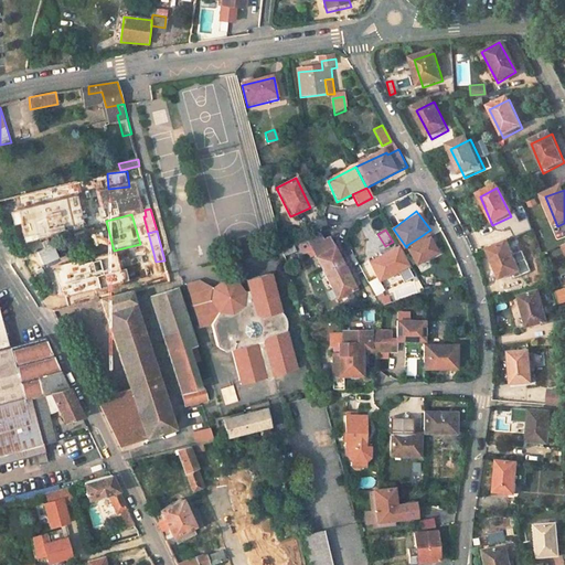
[(318,233),(306,241),(337,298),(355,288),(328,237),(321,241),(318,233)]
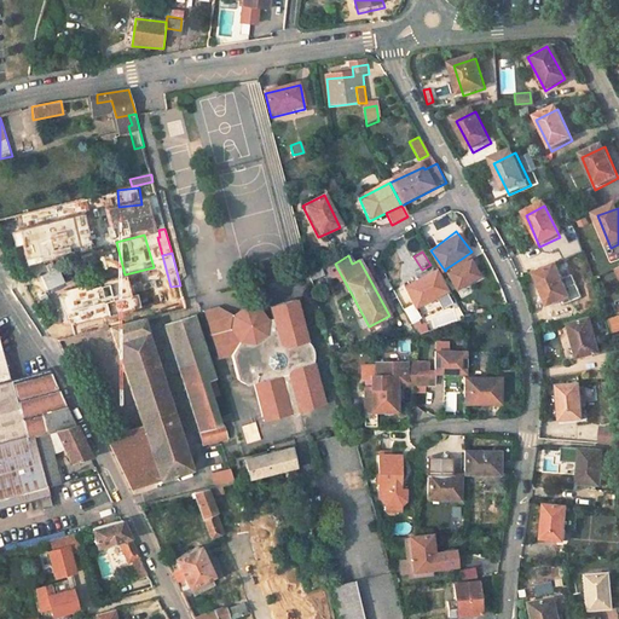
[(476,277),(463,258),(446,268),(450,273),(446,276),(456,290),(476,277)]
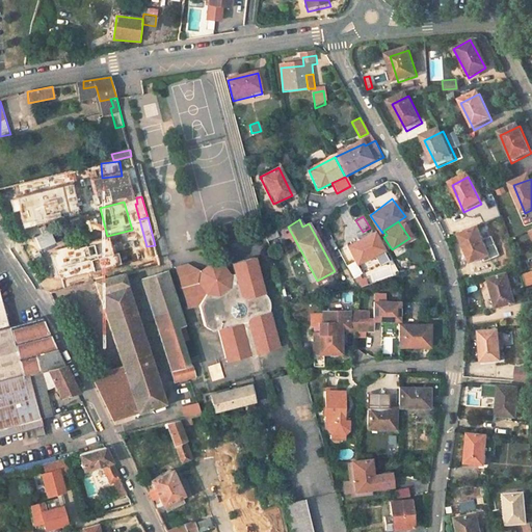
[(479,229),(461,236),(472,264),(489,258),(479,229)]
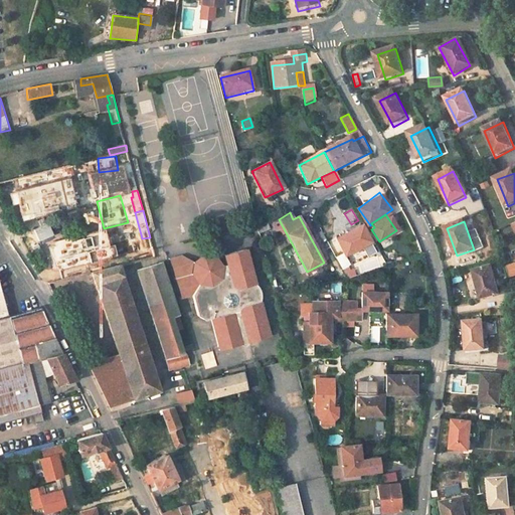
[(362,226),(339,239),(348,259),(372,246),(362,226)]
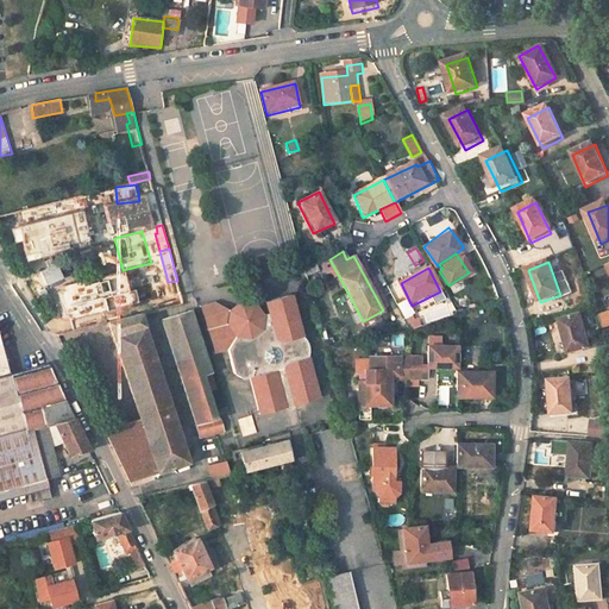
[(165,295),(152,299),(155,311),(183,303),(181,297),(180,293),(165,295)]
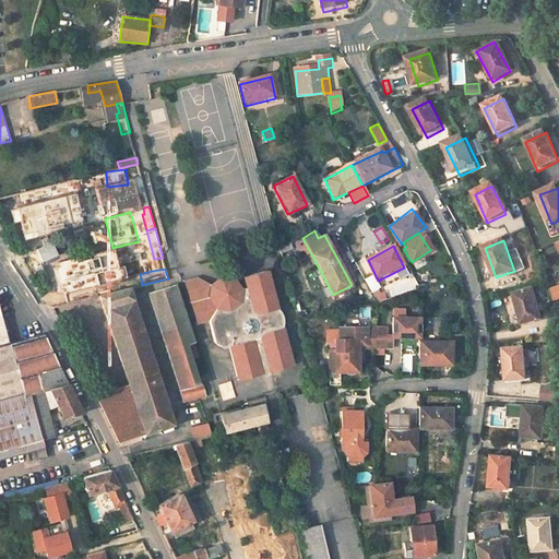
[(268,272),(242,278),(253,316),(277,309),(268,272)]
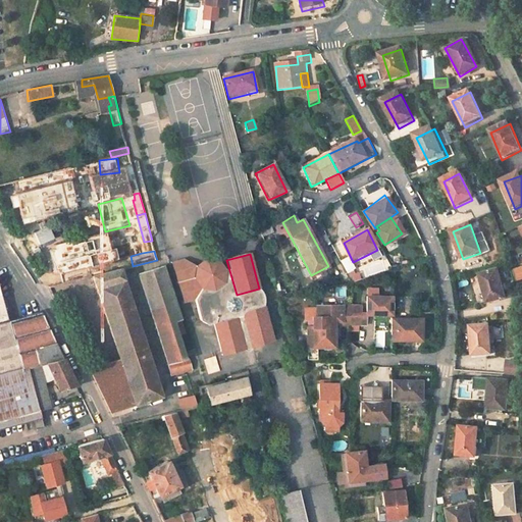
[(179,258),(168,262),(180,302),(196,300),(203,290),(208,292),(215,291),(222,284),(225,272),(219,263),(210,259),(202,261),(196,266),(179,258)]
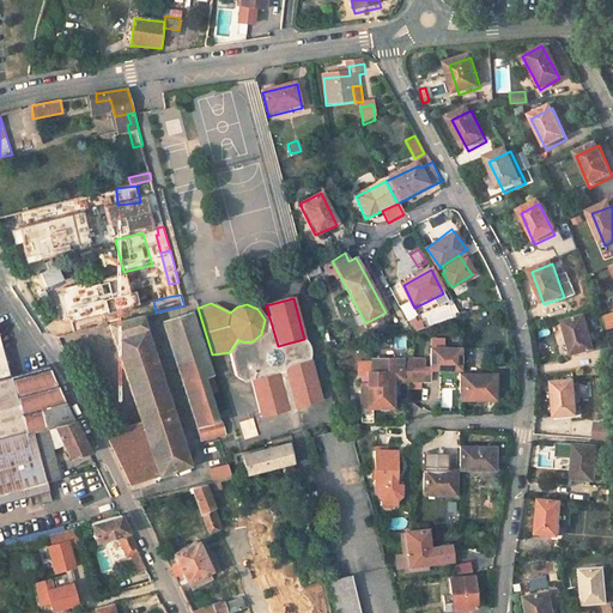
[(189,311),(161,320),(200,442),(226,435),(222,417),(212,419),(201,381),(211,378),(189,311)]
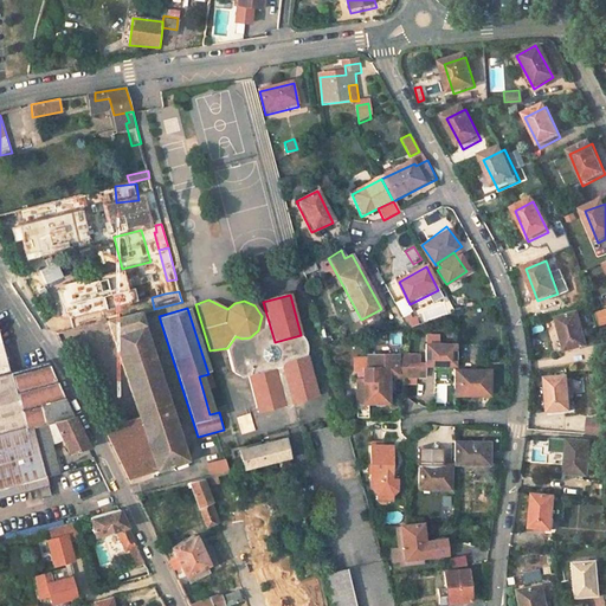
[(140,314),(107,322),(137,418),(113,426),(102,429),(129,484),(150,478),(148,472),(187,459),(140,314)]
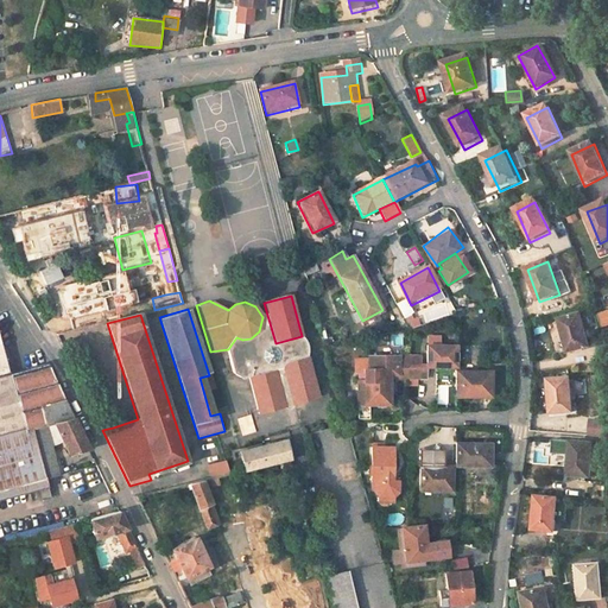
[(420,324),(416,315),(404,320),(407,329),(420,324)]
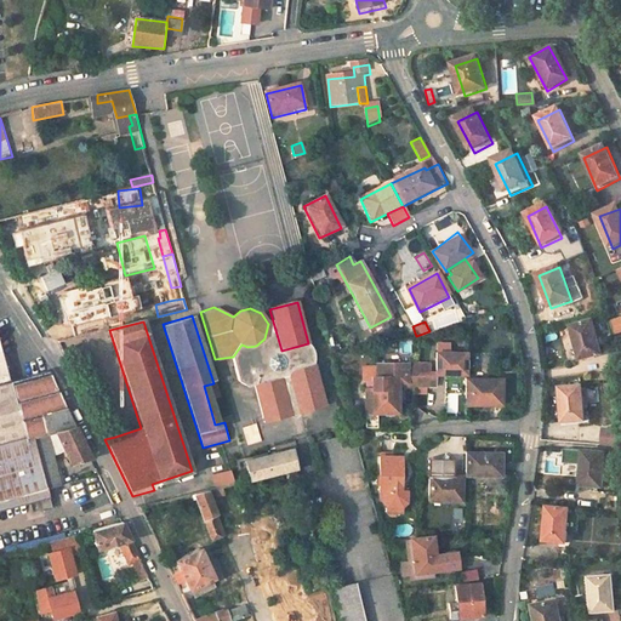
[(593,322),(571,328),(581,362),(602,357),(593,322)]
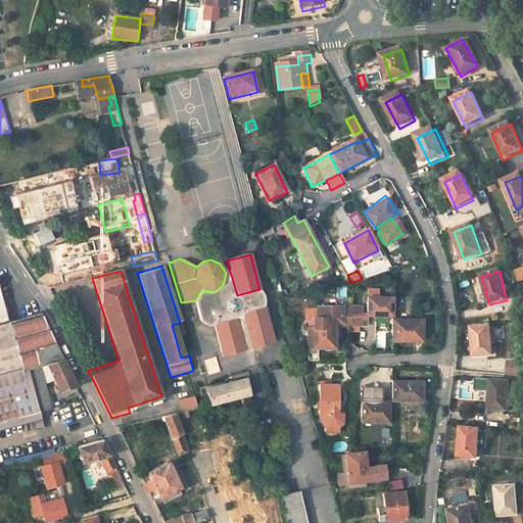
[(522,271),(513,274),(516,285),(522,282),(522,271)]
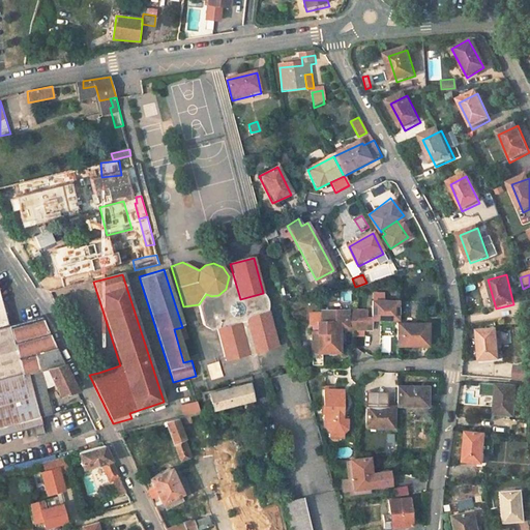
[(381,300),(372,300),(371,319),(396,320),(396,300),(381,300)]
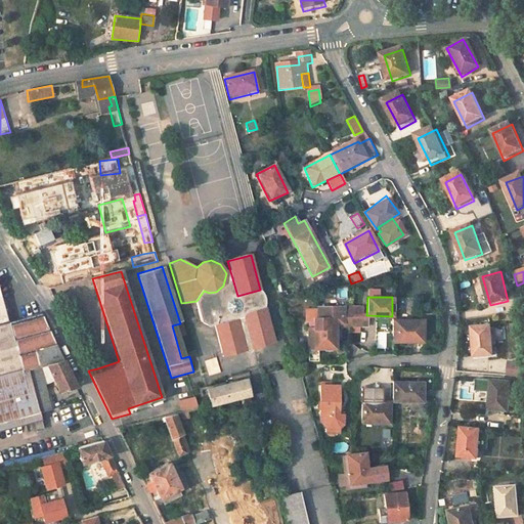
[(0,305),(0,423),(28,415),(39,413),(26,373),(45,366),(59,397),(77,389),(62,361),(38,311),(36,312),(5,321),(0,305)]
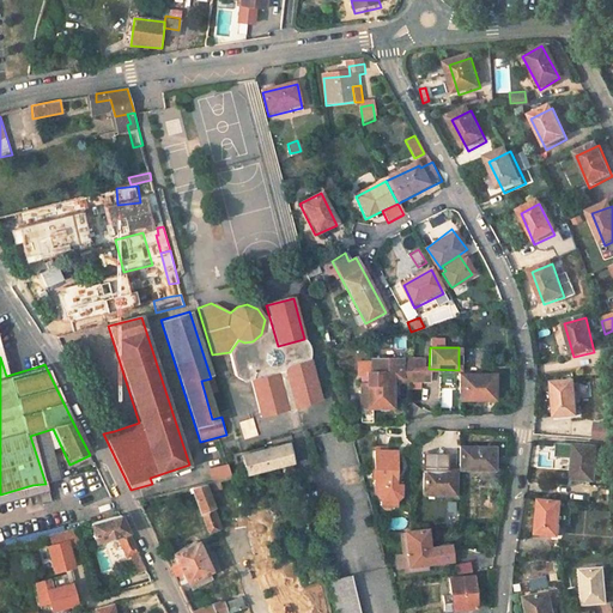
[(412,359),(370,357),(370,360),(360,360),(357,364),(357,374),(362,374),(362,381),(359,381),(359,406),(371,406),(392,406),(392,381),(424,382),(425,369),(412,369),(412,359)]
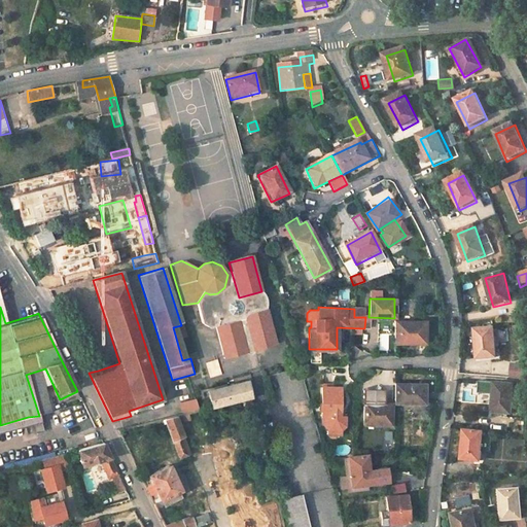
[(276,345),(267,311),(247,316),(244,323),(253,351),(276,345)]
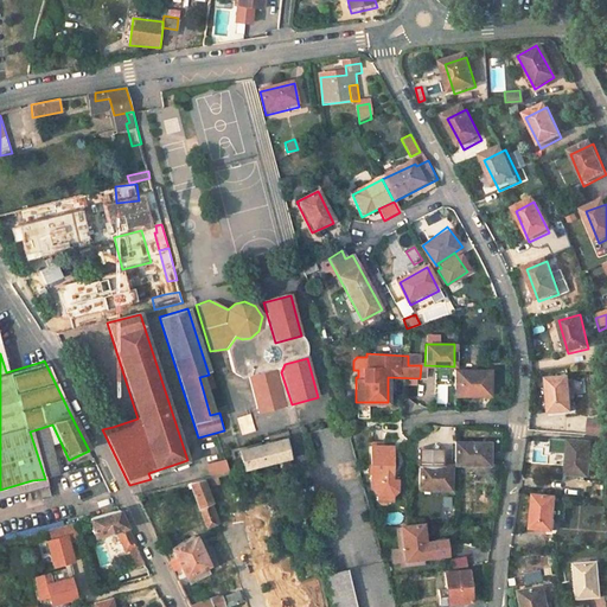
[(489,369),(454,369),(454,395),(490,395),(489,369)]
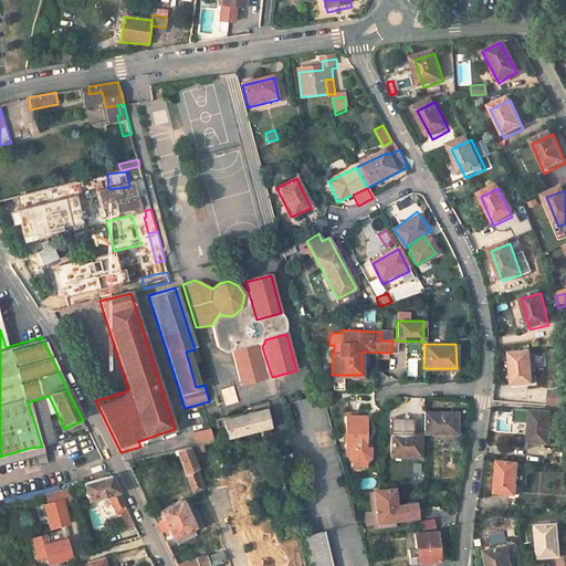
[(257,346),(231,353),(240,386),(265,378),(257,346)]
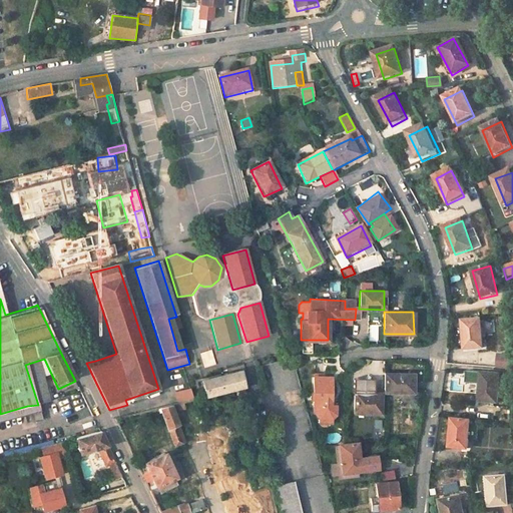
[(480,319),(460,320),(463,350),(483,348),(480,319)]
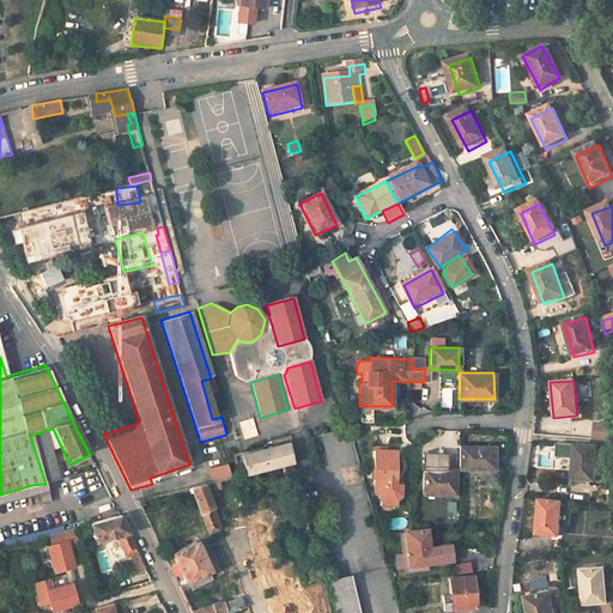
[(371,406),(359,406),(359,423),(371,422),(371,406)]
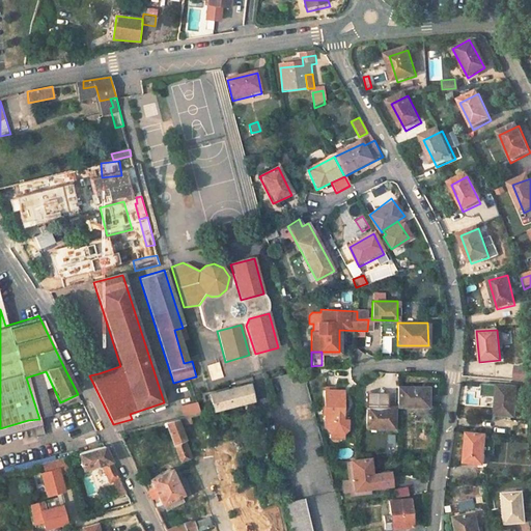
[(530,384),(530,370),(518,369),(515,383),(530,384)]
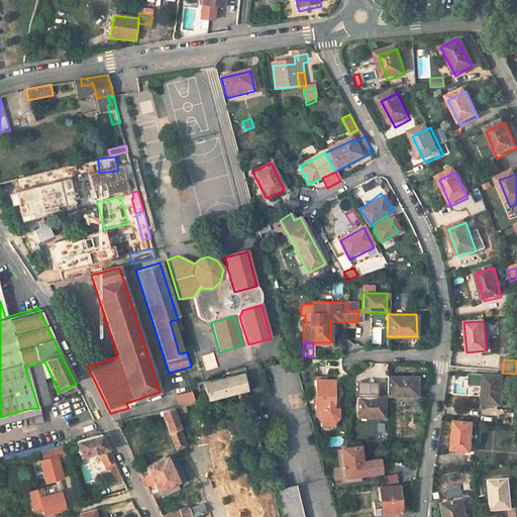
[(305,444),(287,368),(269,372),(288,448),(305,444)]
